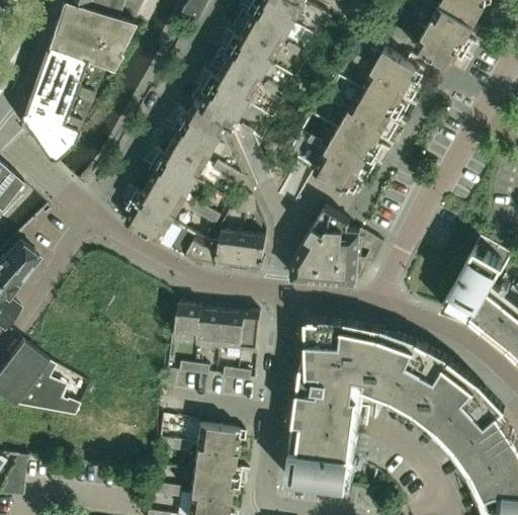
[(101,11),(101,13),(64,0),(48,47),(83,59),(104,66),(112,68),(121,51),(120,50),(135,22),(101,11)]
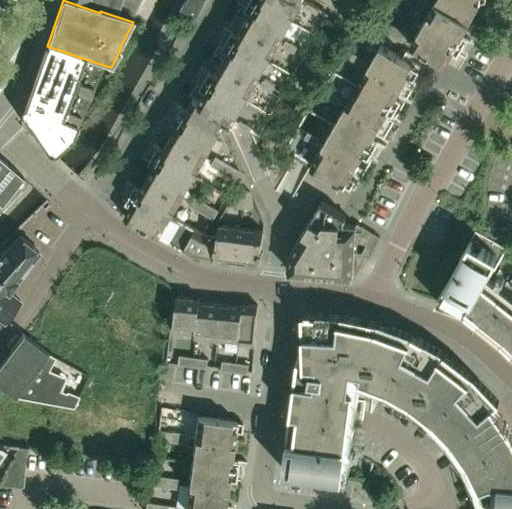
[(63,0),(100,13),(100,11),(101,0),(63,0)]
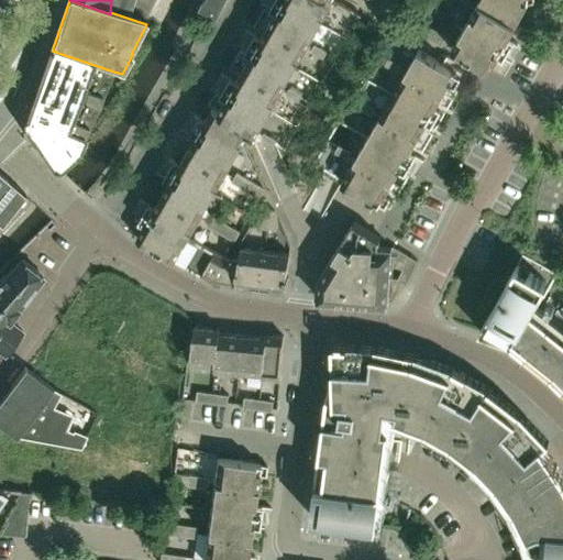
[(145,204),(135,220),(145,227),(138,241),(217,286),(234,288),(238,263),(225,262),(188,240),(244,142),(250,132),(255,135),(256,135),(277,147),(285,151),(361,20),(332,3),(333,0),(264,0),(263,3),(266,7),(264,10),(254,29),(251,33),(247,31),(238,47),(242,50),(240,54),(229,73),(227,76),(222,74),(212,90),(217,94),(214,97),(208,108),(212,110),(207,120),(205,123),(195,117),(185,133),(196,140),(180,166),(169,161),(161,177),(170,183),(155,210),(145,204)]
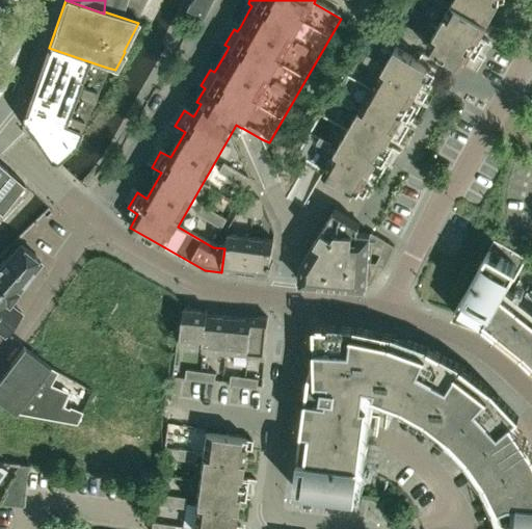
[(193,0),(188,12),(193,15),(205,21),(214,0),(193,0)]
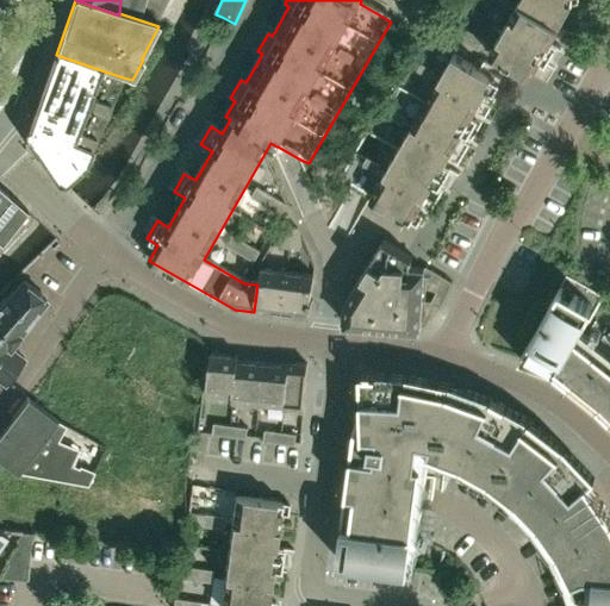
[(521,0),(490,54),(521,72),(530,77),(540,62),(551,68),(561,50),(551,44),(572,7),(572,6),(572,0),(521,0)]
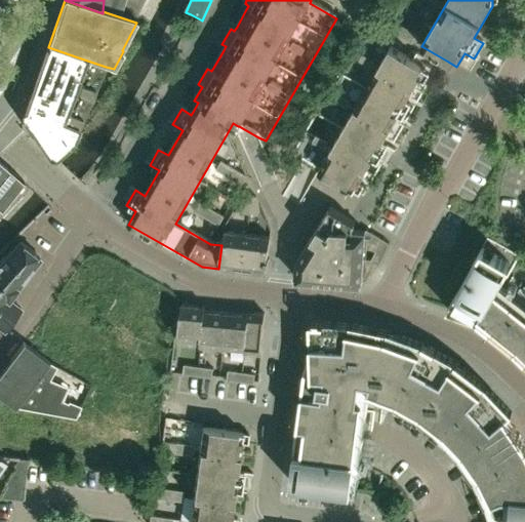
[(412,45),(414,41),(417,37),(391,22),(386,31),(412,45)]
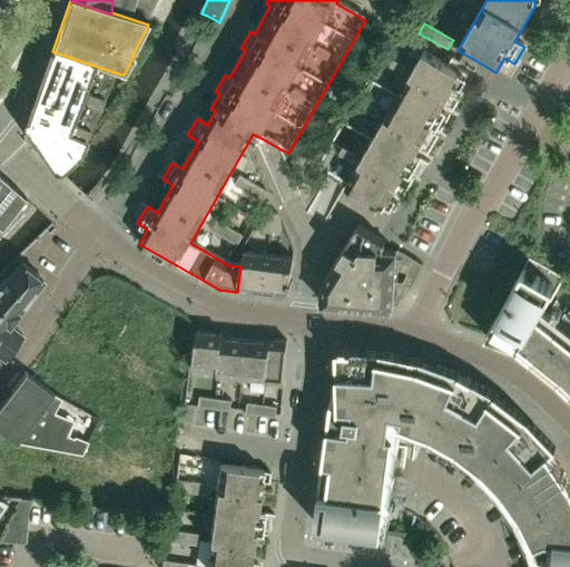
[(394,36),(317,170),(328,177),(330,177),(343,155),(359,164),(346,186),(346,187),(375,204),(374,205),(377,207),(379,205),(394,215),(400,205),(402,201),(413,183),(415,178),(420,181),(430,164),(425,162),(428,157),(439,138),(441,135),(451,117),(453,114),(463,95),(467,90),(467,89),(462,87),(468,78),(448,67),(394,36)]
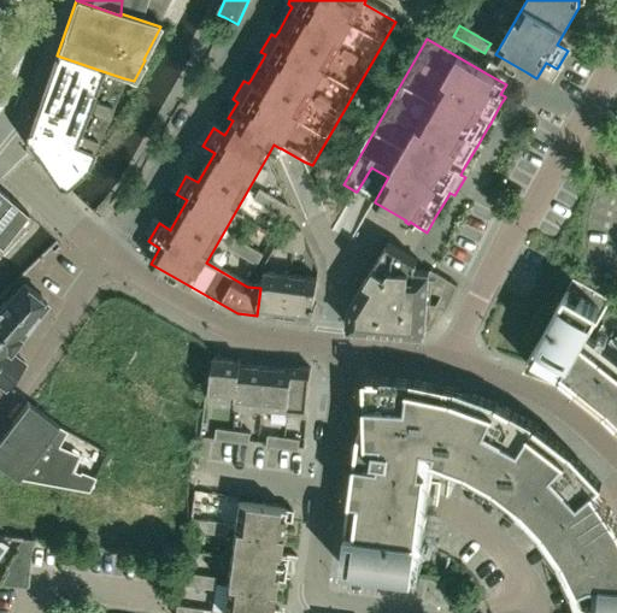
[(124,78),(99,70),(57,56),(30,133),(29,142),(59,187),(63,189),(86,166),(124,78)]
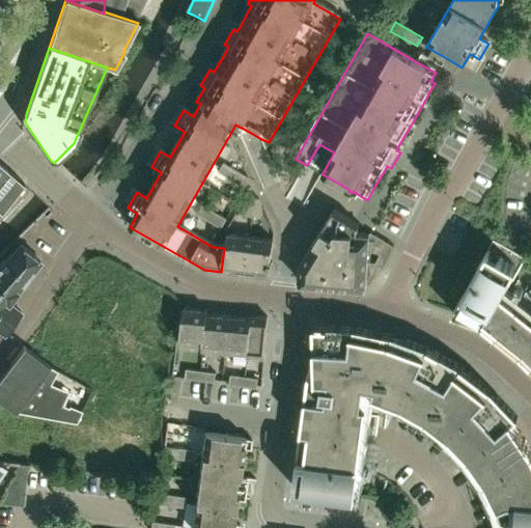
[(0,213),(1,215),(24,186),(0,165),(0,213)]
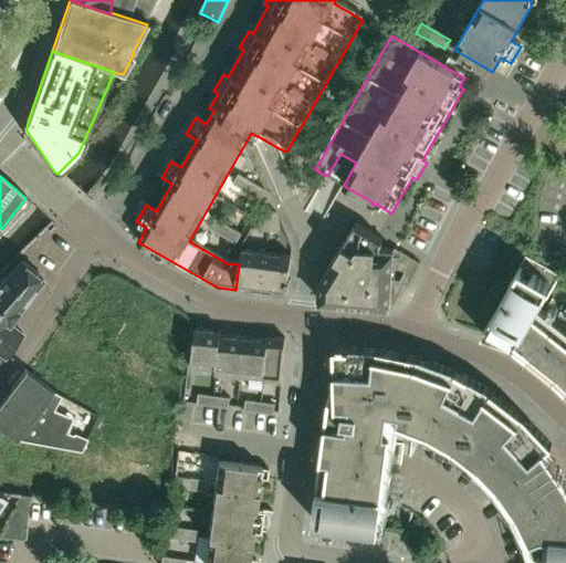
[(232,186),(260,202),(266,191),(238,176),(232,186)]
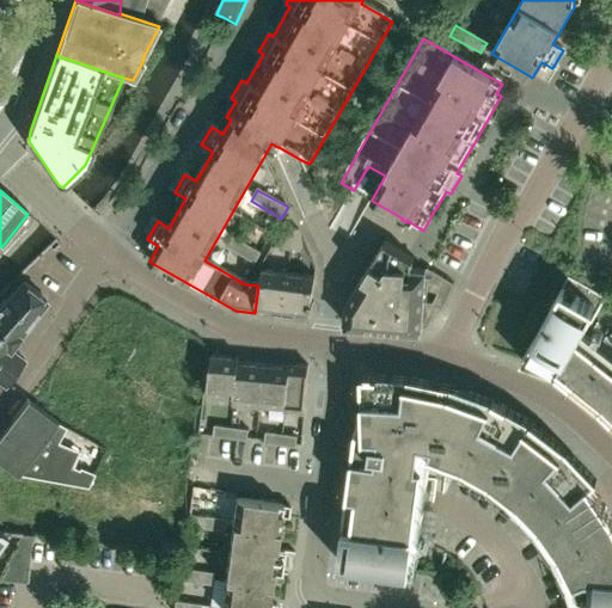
[(280,237),(279,250),(301,253),(303,241),(299,232),(283,229),(280,237)]
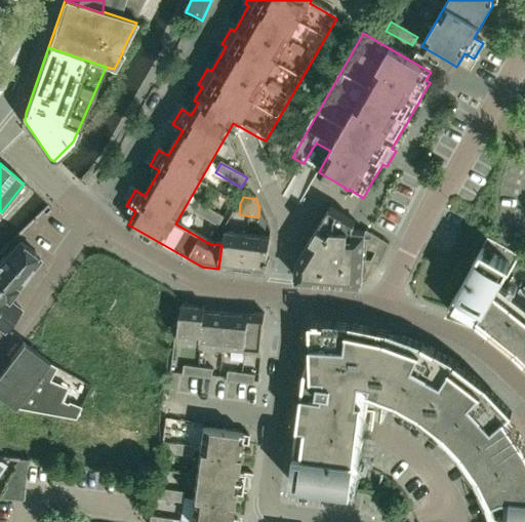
[(199,203),(194,212),(219,227),(225,218),(199,203)]
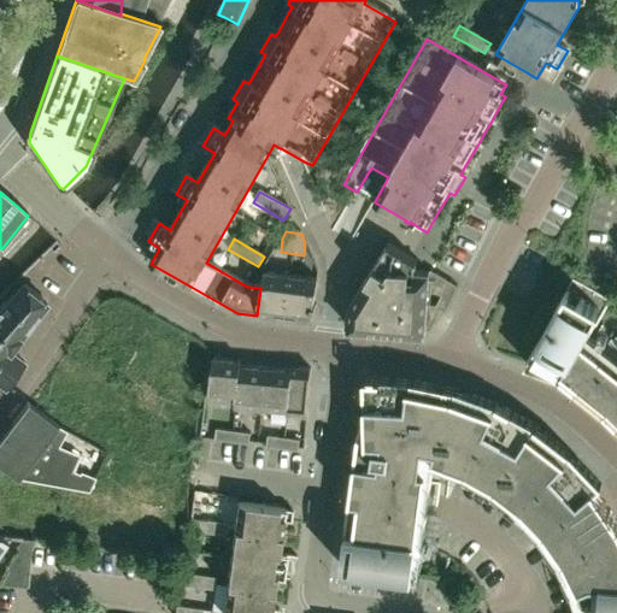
[(425,336),(433,336),(456,289),(429,273),(429,275),(415,273),(416,264),(388,247),(385,252),(351,308),(348,326),(348,330),(425,336)]
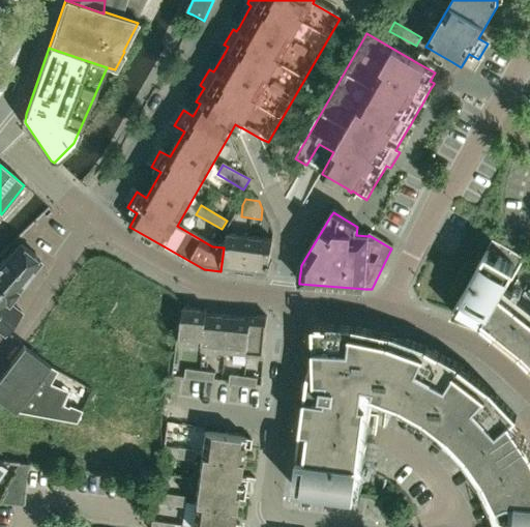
[(222,272),(268,277),(272,243),(227,237),(222,272)]
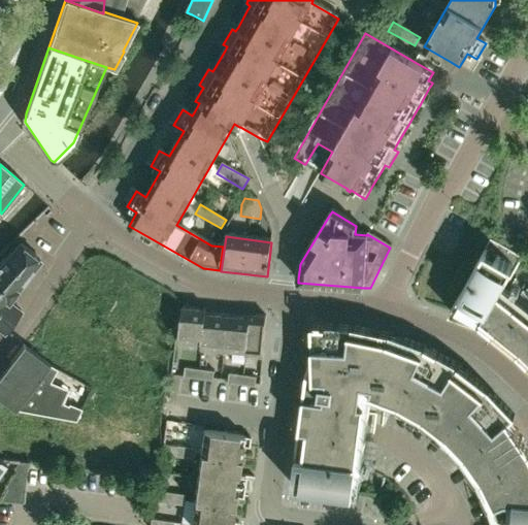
[(20,244),(0,265),(0,328),(4,332),(21,309),(8,300),(40,260),(20,244)]
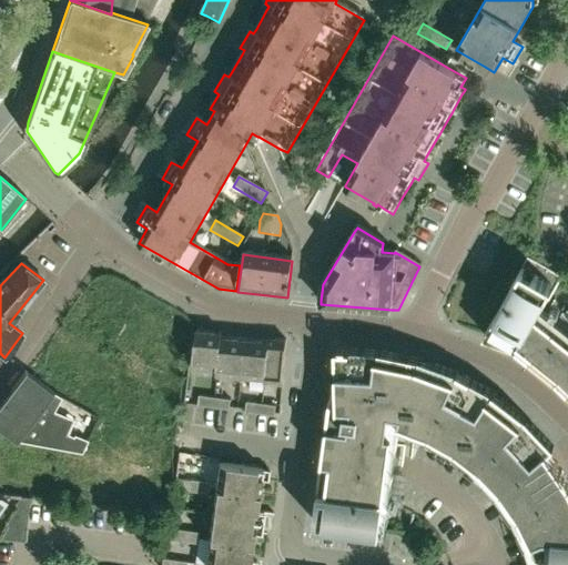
[(484,336),(504,344),(516,349),(556,380),(567,392),(567,339),(536,314),(551,288),(521,271),(484,336)]
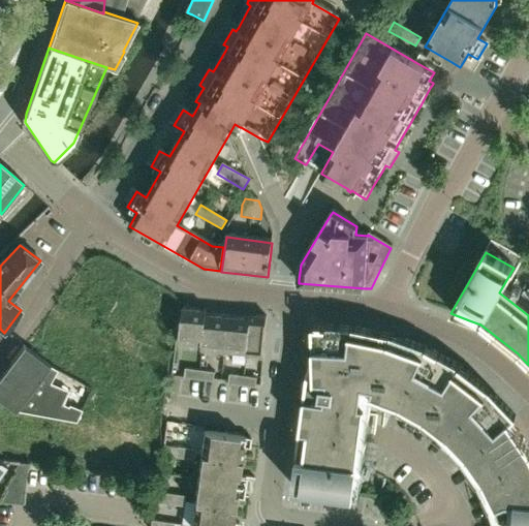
[(180,344),(203,346),(206,315),(207,311),(183,309),(180,344)]
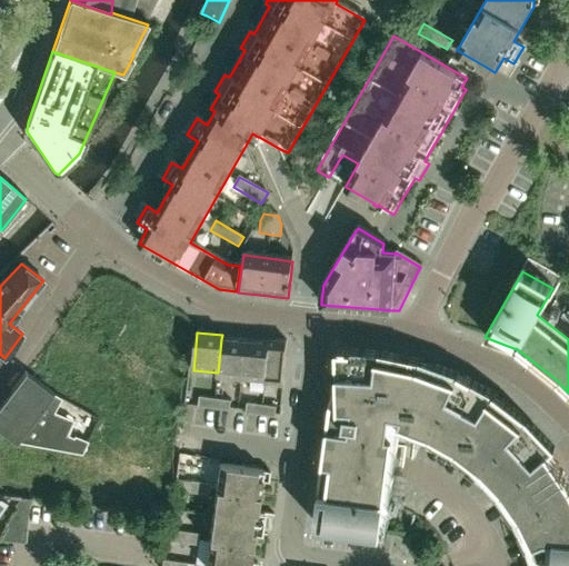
[(241,378),(245,341),(221,339),(218,373),(217,376),(241,378)]
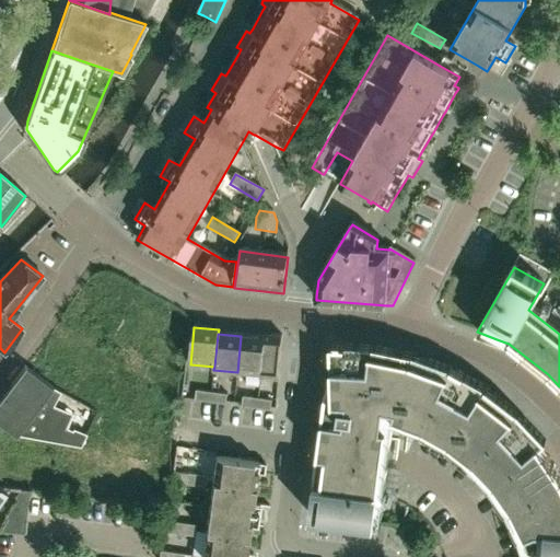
[(264,338),(260,374),(260,378),(278,380),(282,337),(264,335),(264,338)]
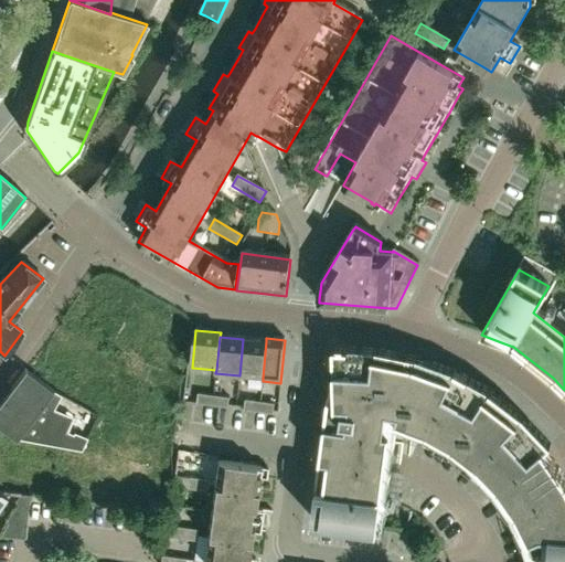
[(266,341),(243,339),(240,375),(263,378),(266,341)]
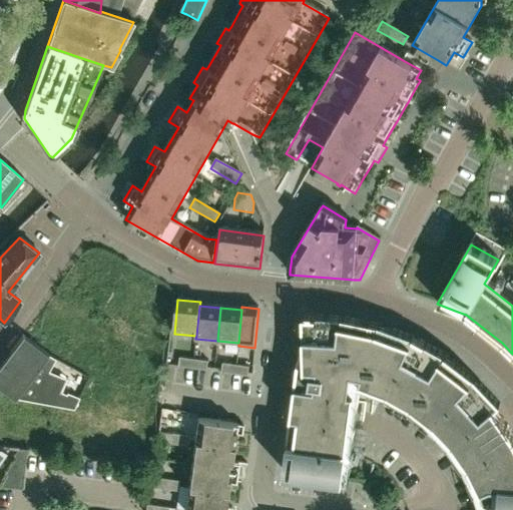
[(512,509),(512,435),(495,409),(500,405),(474,378),(474,379),(473,378),(445,356),(444,356),(444,355),(426,345),(425,345),(413,338),(412,338),(412,337),(378,325),(378,326),(377,325),(342,318),(341,318),(318,317),(317,317),(317,316),(304,316),(304,329),(304,330),(304,337),(305,337),(305,338),(304,338),(305,358),(301,358),(301,356),(300,356),(296,385),(296,386),(292,417),(292,418),(289,442),(289,443),(288,443),(284,474),(349,482),(359,404),(365,404),(373,406),(375,395),(368,394),(368,390),(385,397),(409,409),(430,426),(449,446),(453,442),(453,443),(457,449),(453,452),(464,468),(476,492),(481,509),(512,509)]
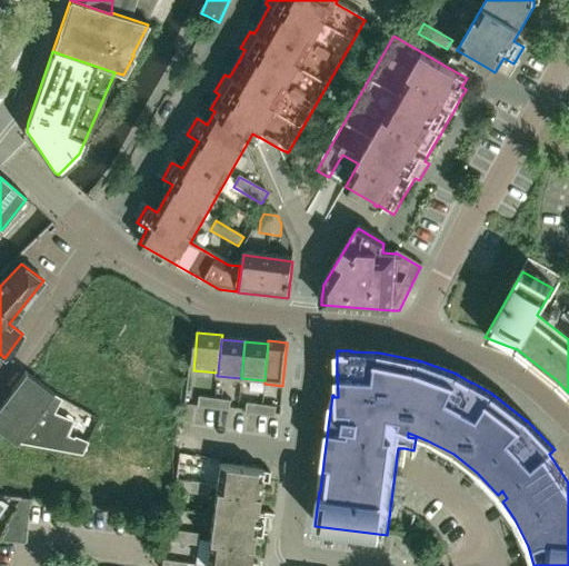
[(73,423),(53,414),(43,409),(53,396),(25,374),(0,406),(0,433),(16,445),(16,444),(81,456),(88,444),(75,437),(73,439),(68,437),(73,423)]
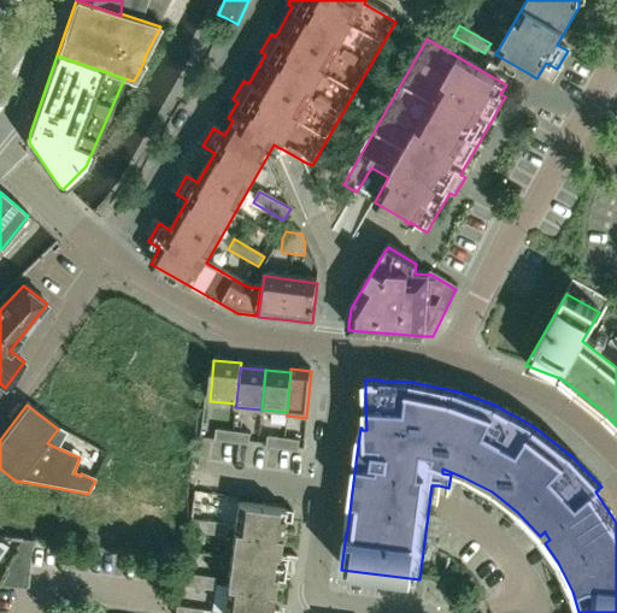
[(231,444),(233,432),(216,431),(215,442),(231,444)]
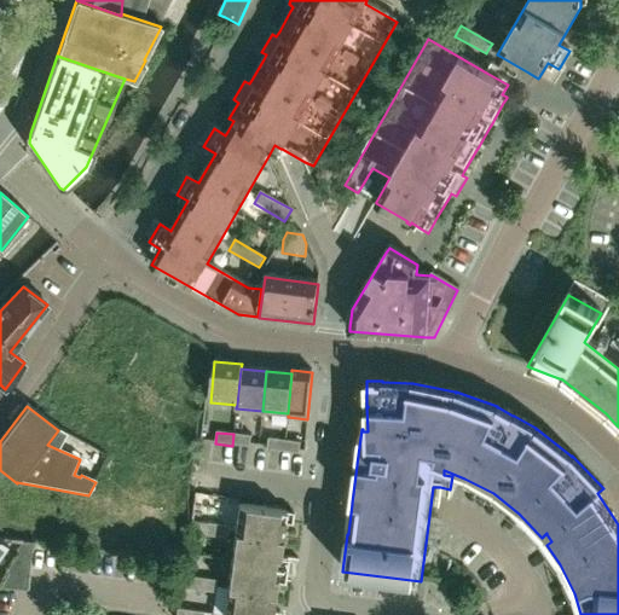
[(252,436),(233,434),(232,446),(250,448),(252,436)]
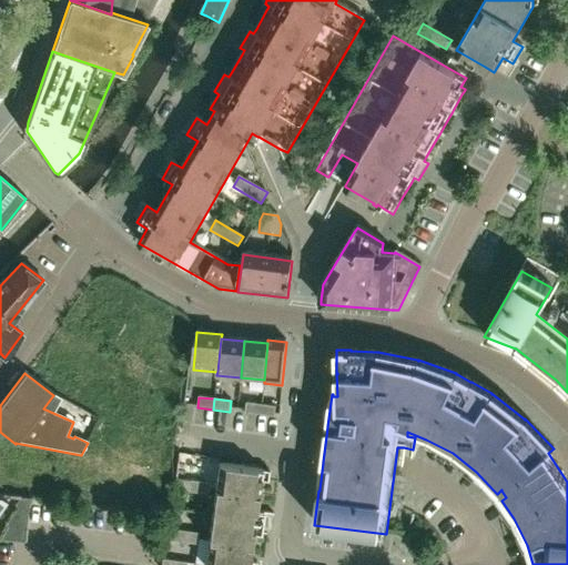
[(262,415),(262,404),(244,402),(243,413),(262,415)]
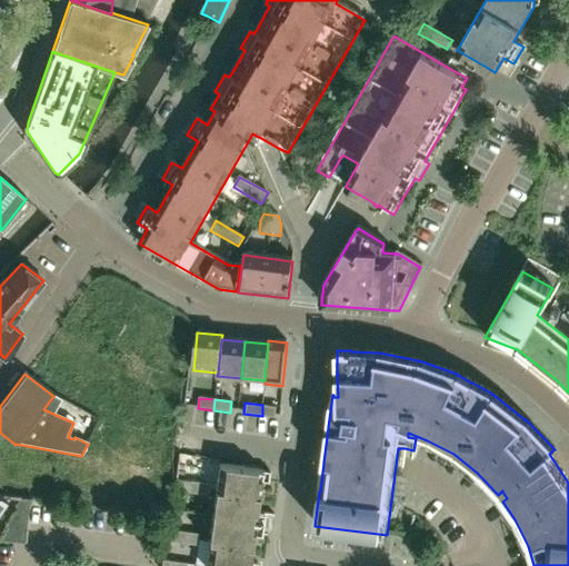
[(276,407),(262,405),(262,416),(273,417),(276,407)]
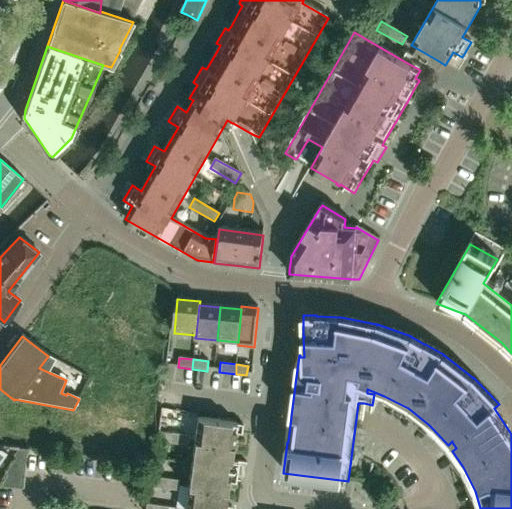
[(161,408),(158,433),(157,443),(166,444),(185,446),(186,436),(171,434),(174,410),(161,408)]
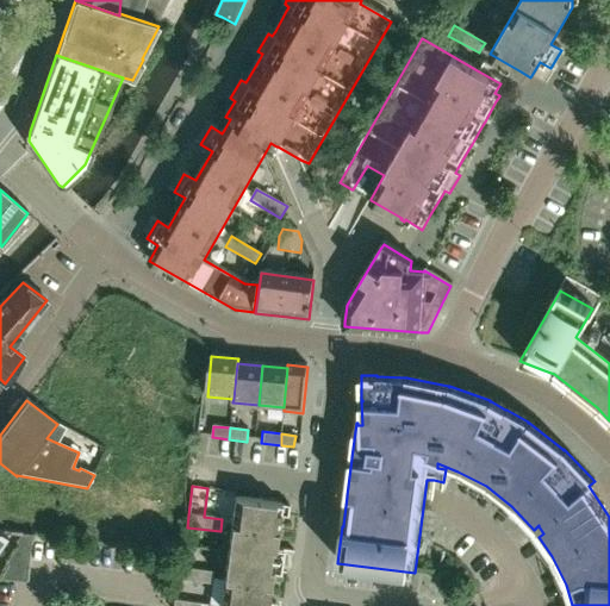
[(275,605),(268,604),(268,599),(273,570),(285,572),(286,562),(281,561),(284,550),(275,549),(279,517),(287,518),(288,507),(234,499),(231,516),(229,537),(228,553),(224,580),(221,605),(275,605)]
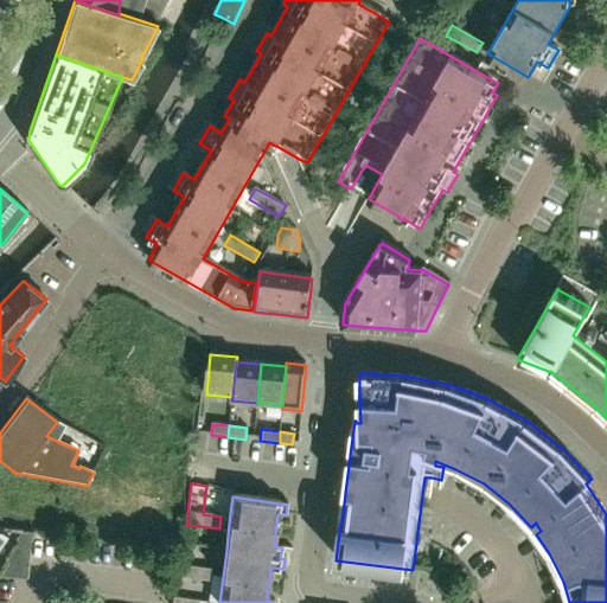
[(10,564),(1,577),(26,579),(26,578),(26,576),(10,564)]
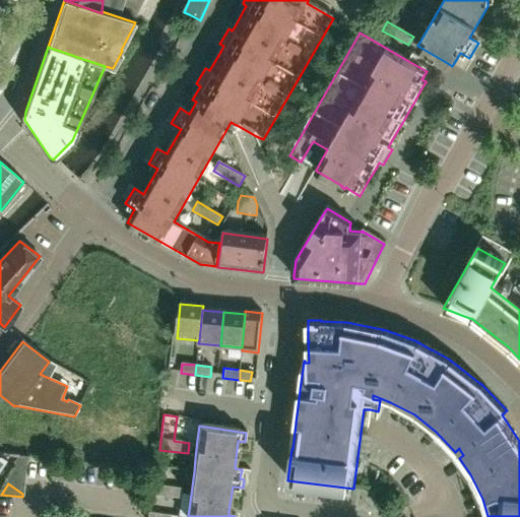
[(151,485),(150,495),(180,499),(181,489),(163,486),(151,485)]
